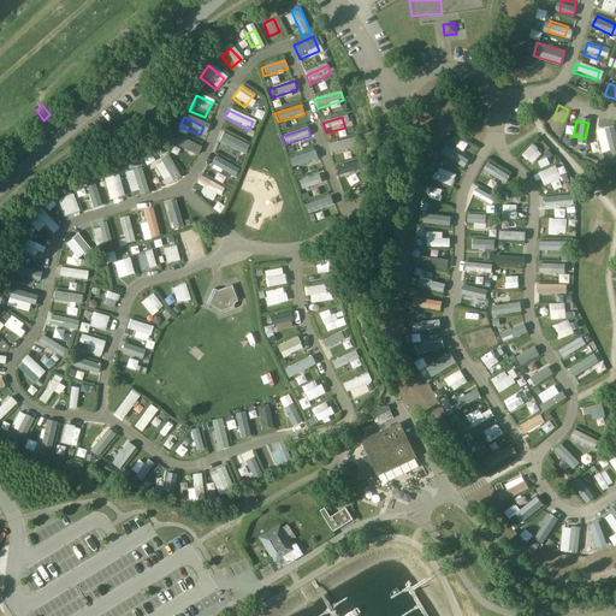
[(615,144),(611,129),(598,132),(602,148),(615,144)]
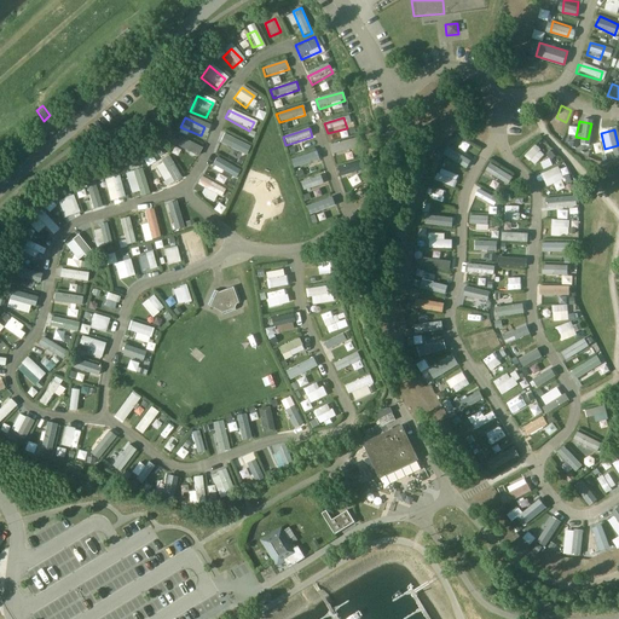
[(248,145),(223,136),(219,144),(244,155),(248,145)]
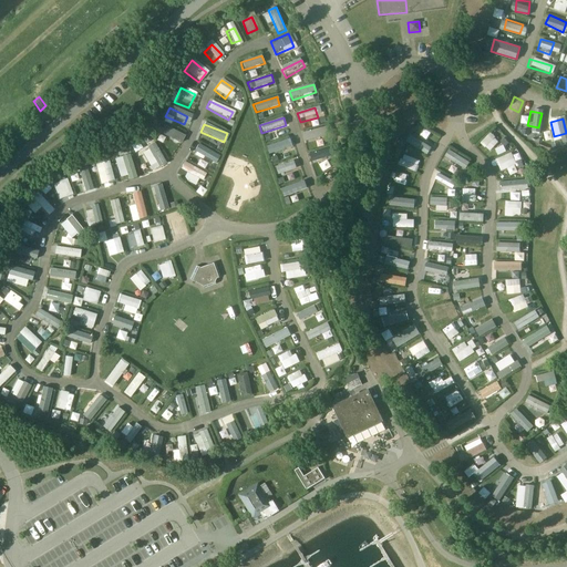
[(183,135),(163,126),(158,136),(178,145),(183,135)]
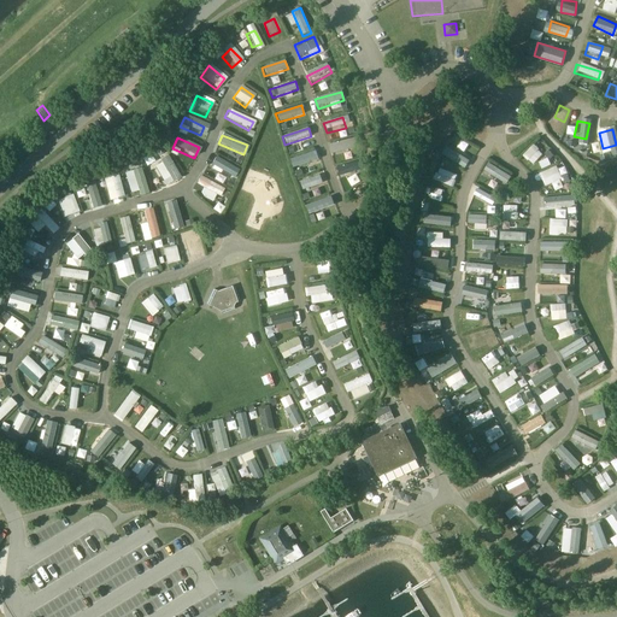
[(460,139),(457,147),(463,150),(466,142),(460,139)]
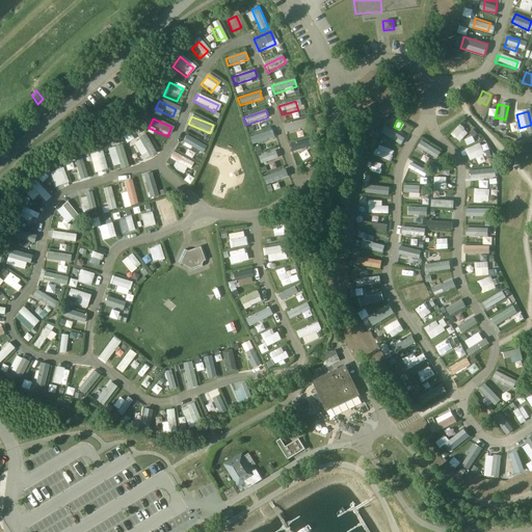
[(299,121),(283,125),(285,135),(302,130),(299,121)]
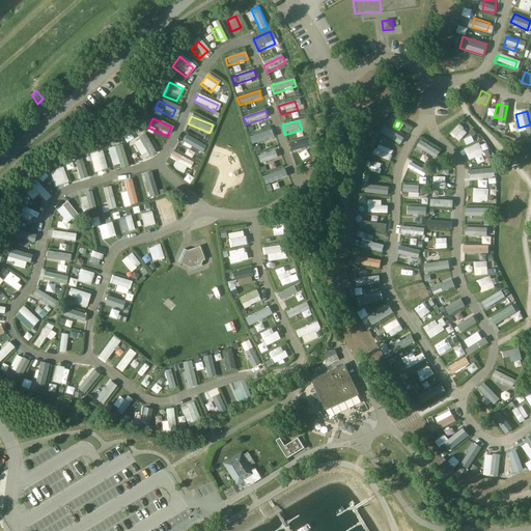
[(459,126),(447,136),(455,146),(468,136),(459,126)]
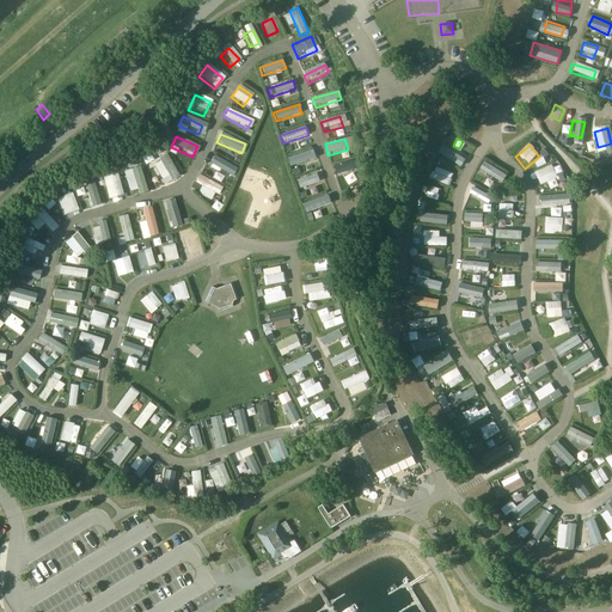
[(461,155),(448,146),(441,158),(454,166),(461,155)]
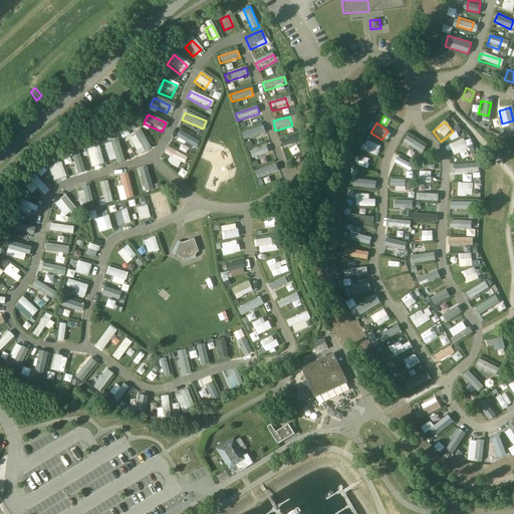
[(263,126),(242,134),(244,141),(265,134),(263,126)]
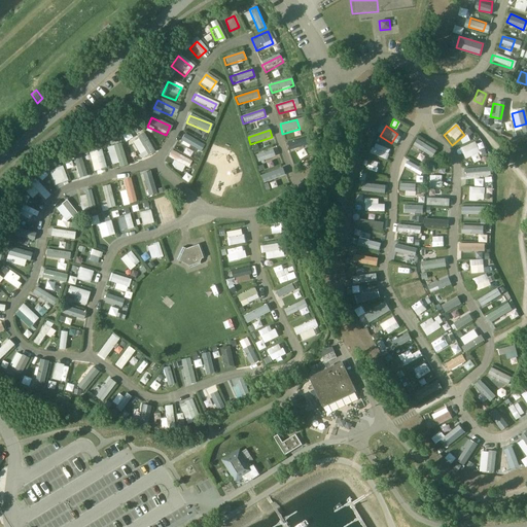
[(151,150),(143,134),(132,140),(139,155),(151,150)]
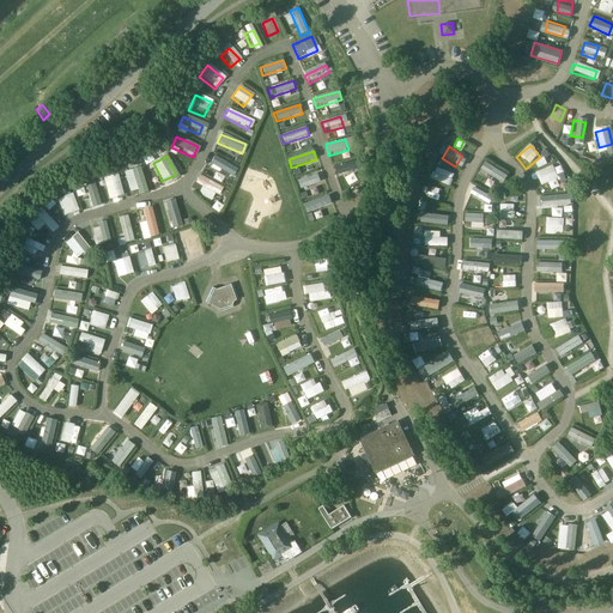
[(237,170),(213,157),(210,165),(232,178),(237,170)]
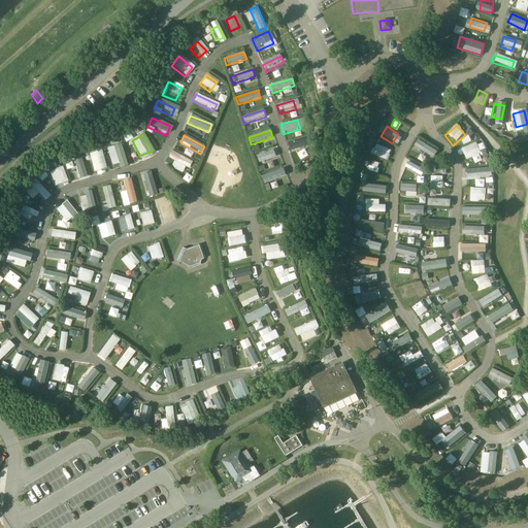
[(304,137),(288,142),(291,155),(308,150),(304,137)]
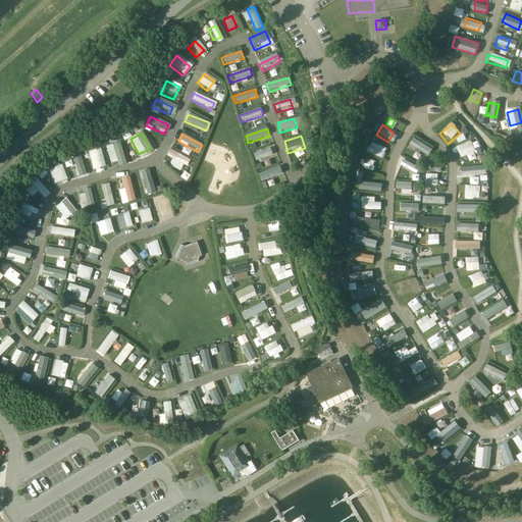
[(427,149),(414,140),(408,148),(421,158),(427,149)]
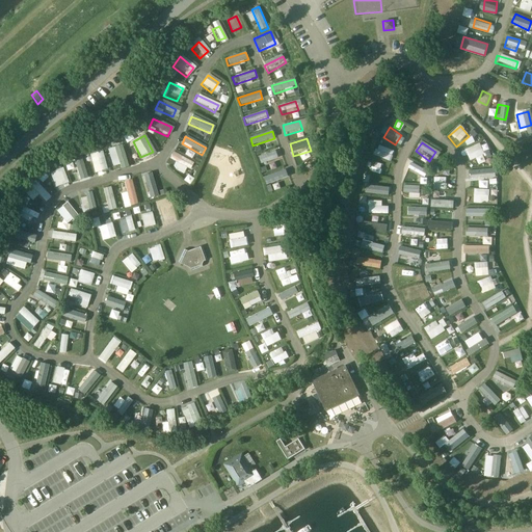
[(392,152),(377,145),(374,155),(389,161),(392,152)]
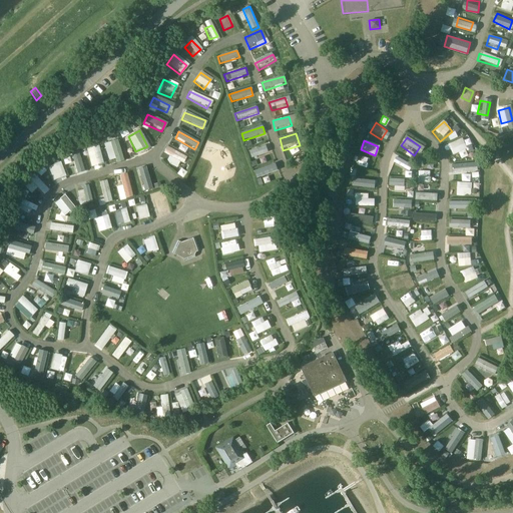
[(463,141),(446,145),(449,155),(465,151),(463,141)]
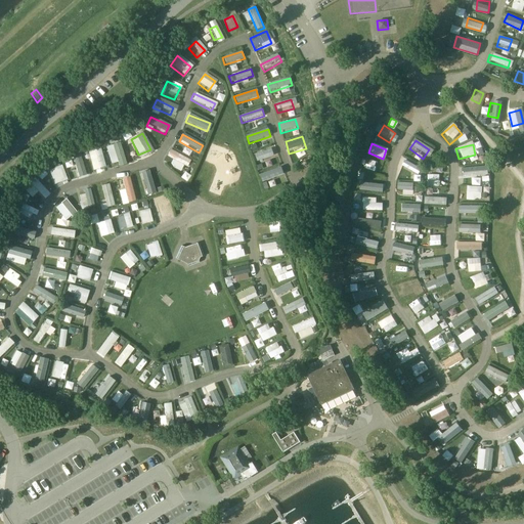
[(124,162),(120,146),(107,149),(112,165),(124,162)]
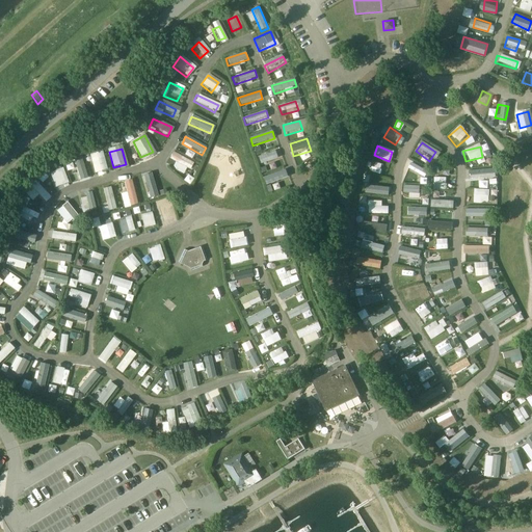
[(194,161),(173,151),(167,161),(189,171),(194,161)]
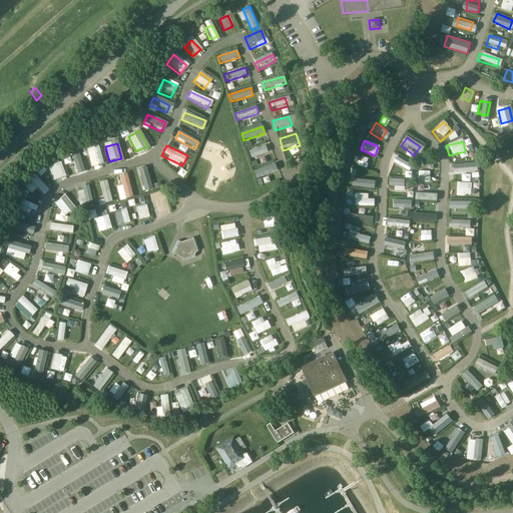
[(102,163),(96,146),(82,151),(88,168),(102,163)]
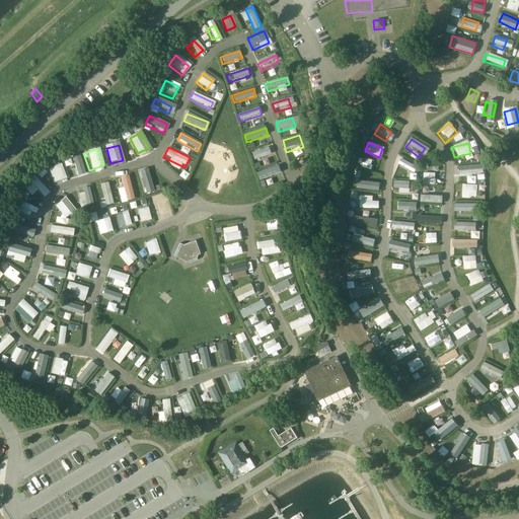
[(267,148),(252,153),(254,160),(269,156),(267,148)]
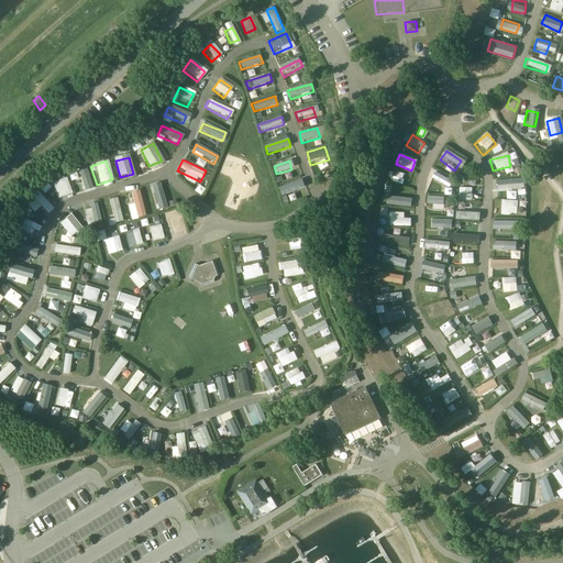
[(92,190),(85,168),(78,170),(85,192),(92,190)]
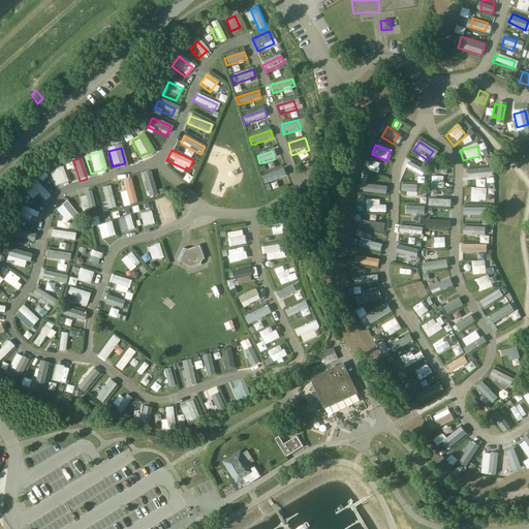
[(373,160),(370,169),(378,172),(380,162),(373,160)]
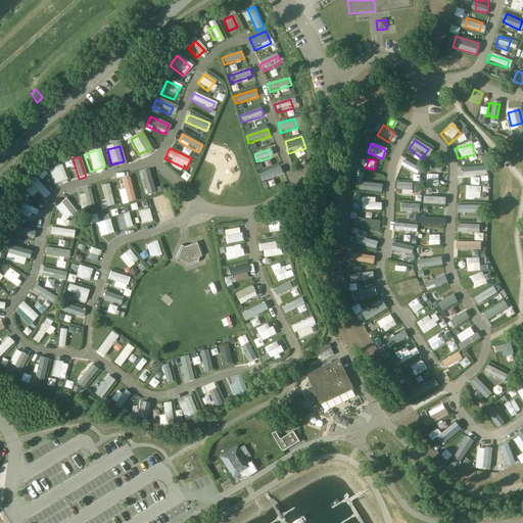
[(403,159),(400,168),(420,175),(423,165),(403,159)]
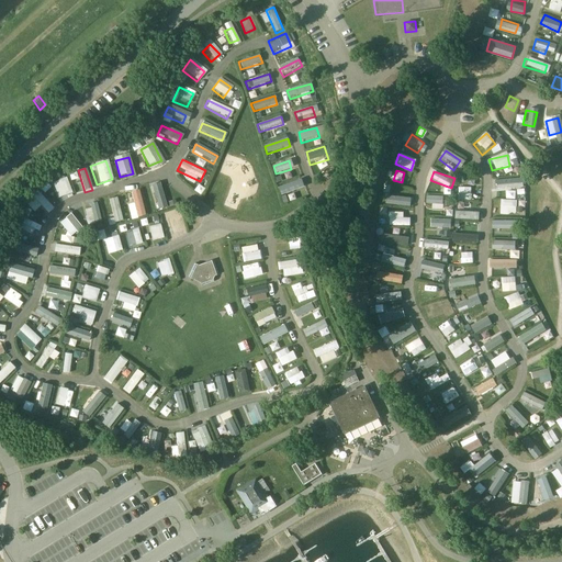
[(70,197),(64,178),(49,183),(56,202),(70,197)]
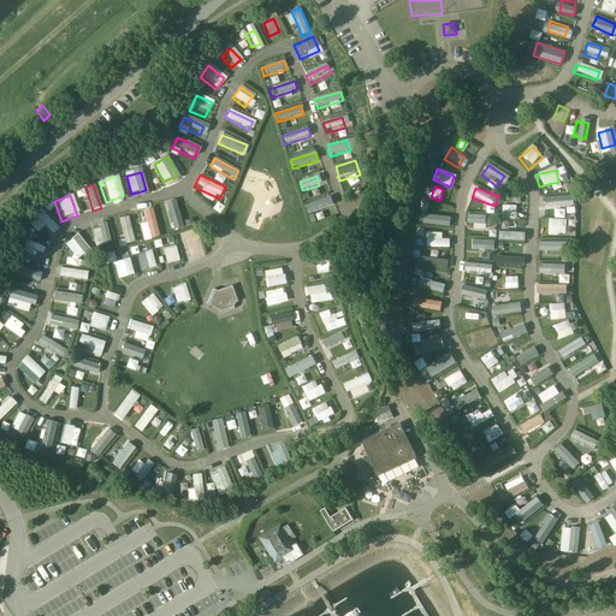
[(325,196),(308,202),(312,211),(329,203),(325,196)]
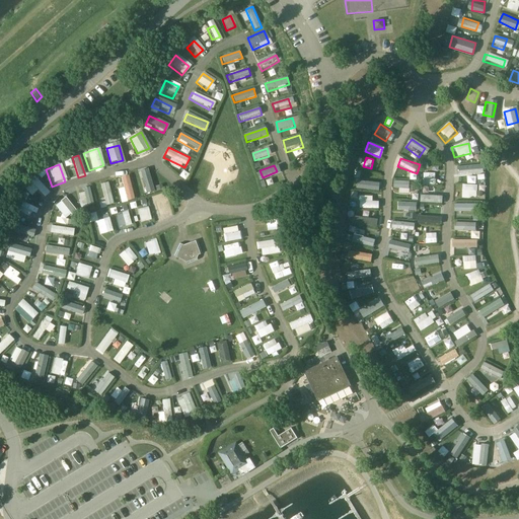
[(473,165),(457,167),(459,178),(475,176),(473,165)]
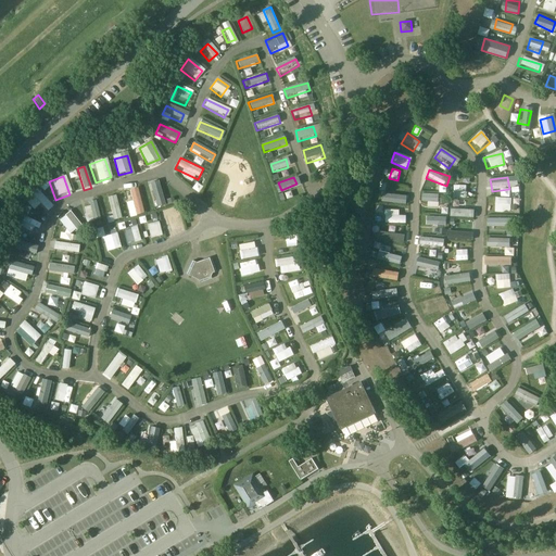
[(192,188),(199,191),(202,185),(196,181),(192,188)]
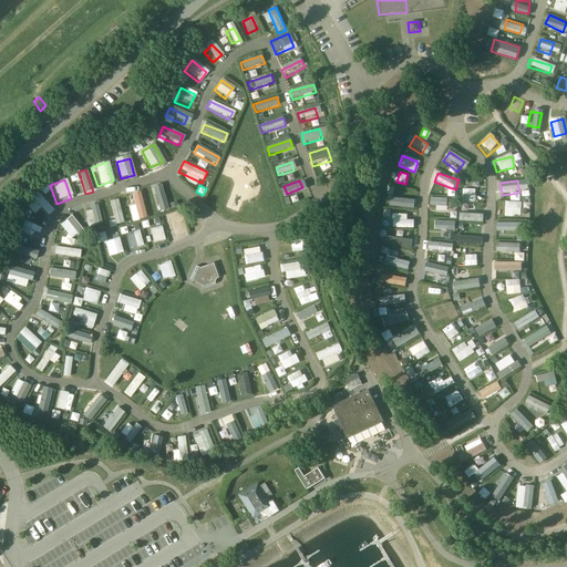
[(153,188),(160,212),(168,209),(161,186),(153,188)]
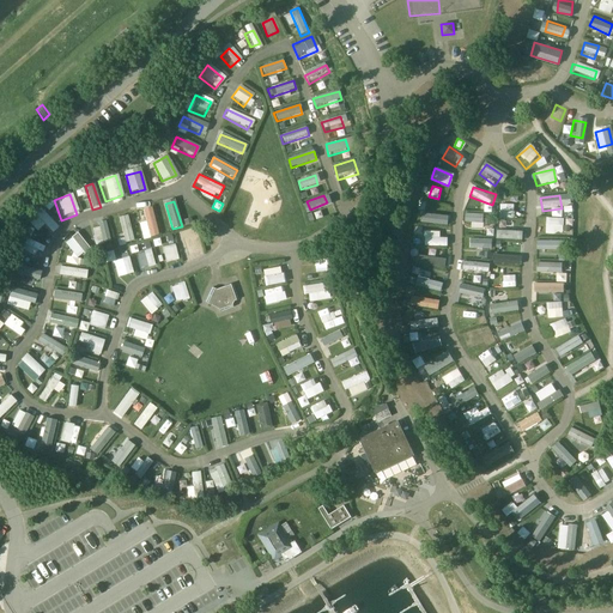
[(511,205),(498,205),(498,217),(511,218),(511,205)]
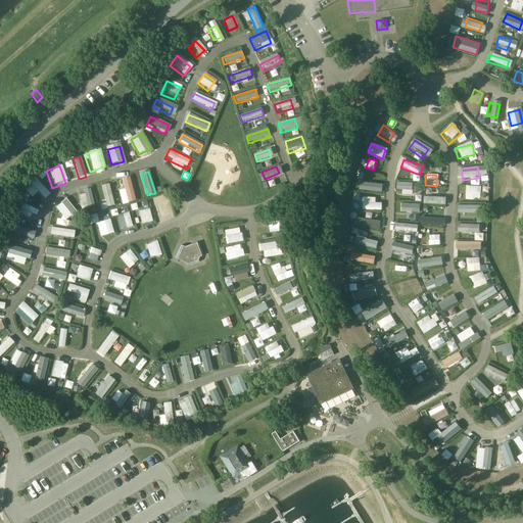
[(132,200),(127,176),(114,178),(120,202),(132,200)]
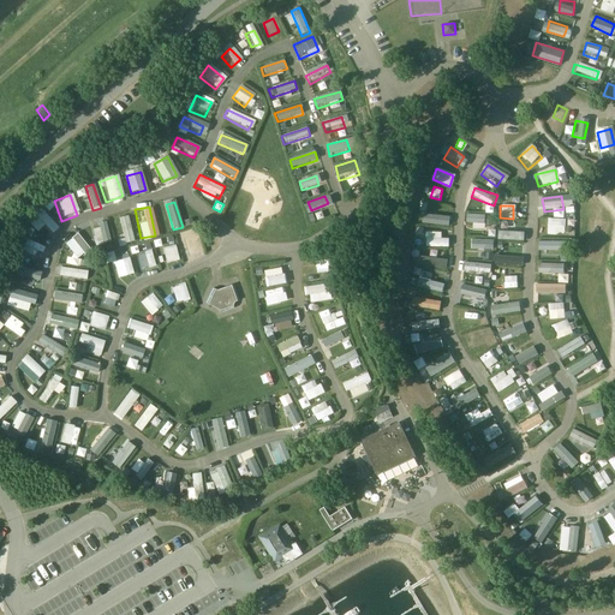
[(443,214),(428,213),(427,225),(443,226),(443,214)]
